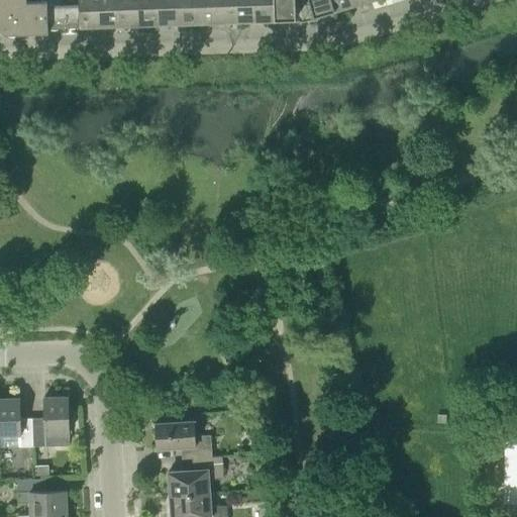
[(48,27),(47,5),(47,0),(27,1),(26,0),(0,0),(0,12),(4,17),(0,20),(0,36),(0,37),(12,25),(20,32),(48,31),(48,27)]
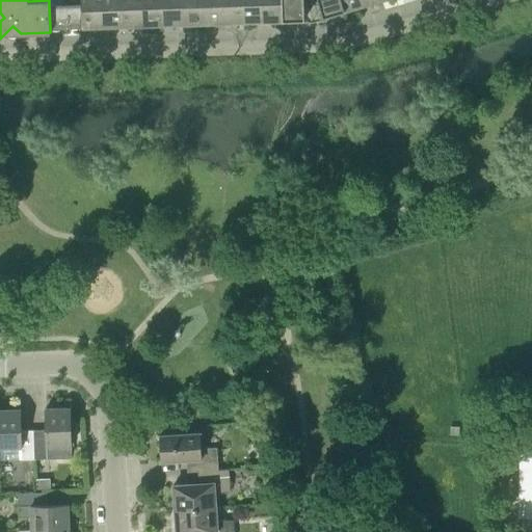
[(82,27),(103,27),(102,0),(81,0),(81,4),(82,27)]
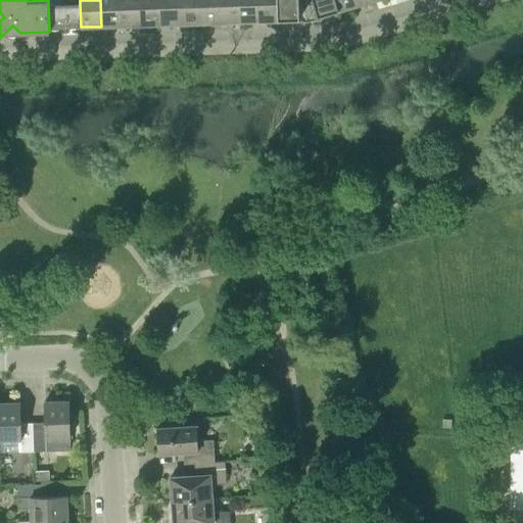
[(100,0),(101,27),(121,26),(120,0),(100,0)]
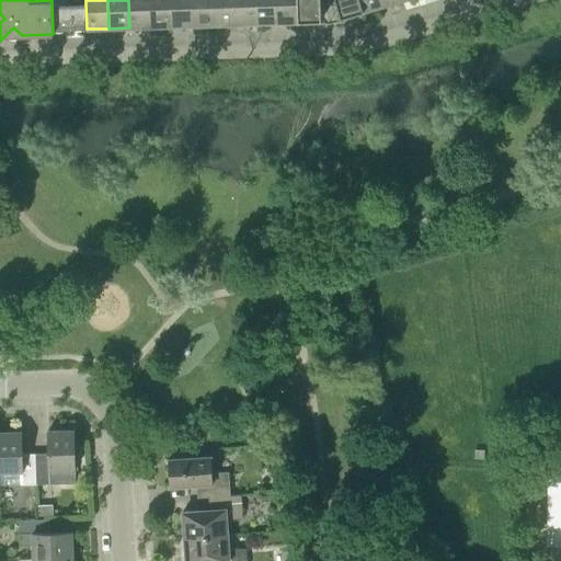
[(128,0),(129,27),(151,26),(149,0),(128,0)]
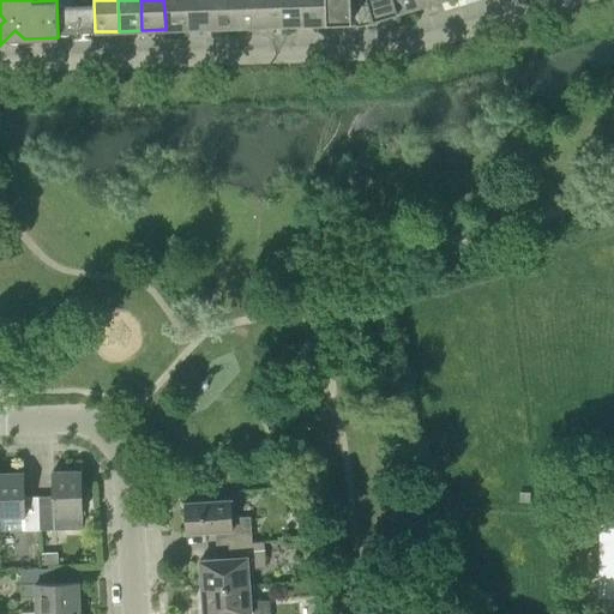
[(163,0),(166,29),(188,29),(187,0),(163,0)]
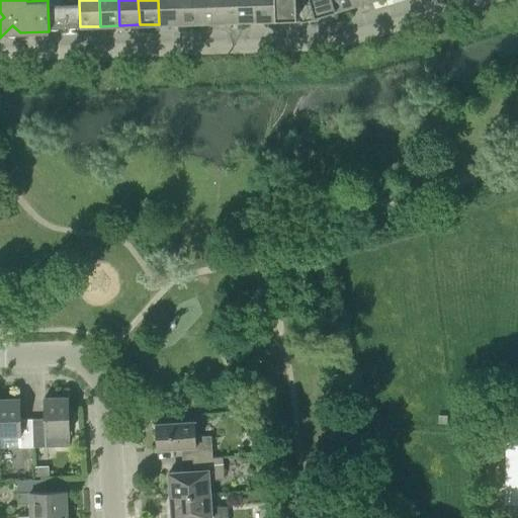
[(158,0),(159,24),(179,23),(177,0),(158,0)]
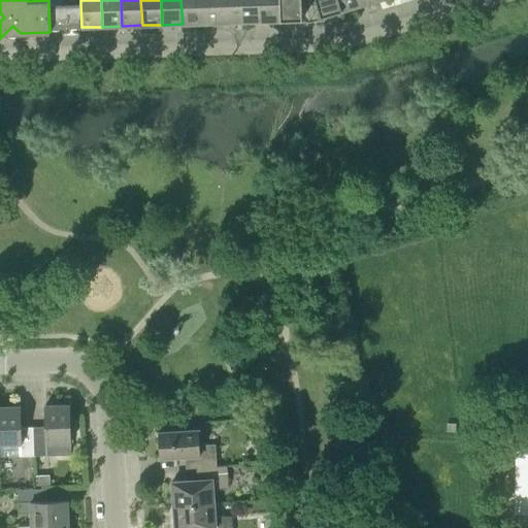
[(180,0),(183,24),(202,23),(201,0),(180,0)]
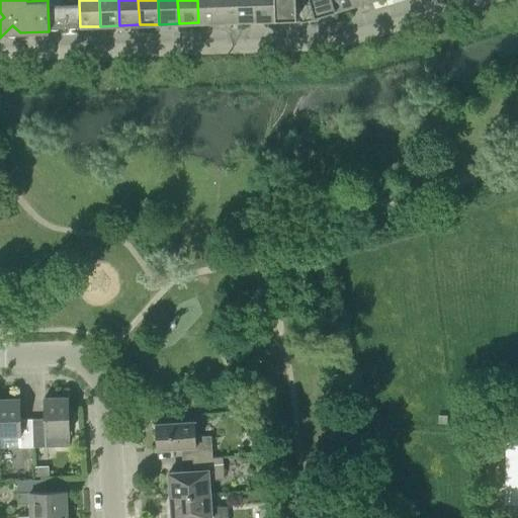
[(197,0),(198,22),(218,22),(217,0),(197,0)]
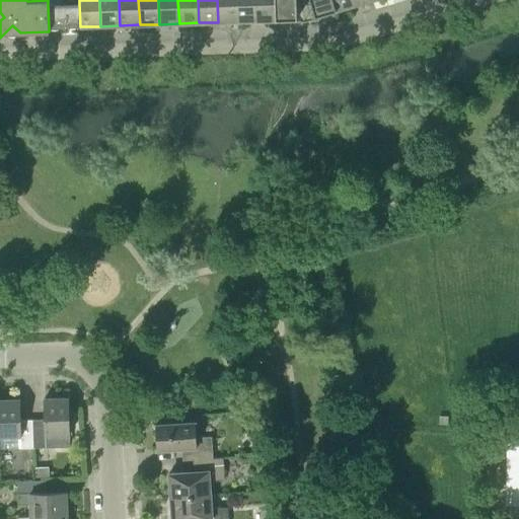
[(217,0),(218,22),(237,21),(236,0),(217,0)]
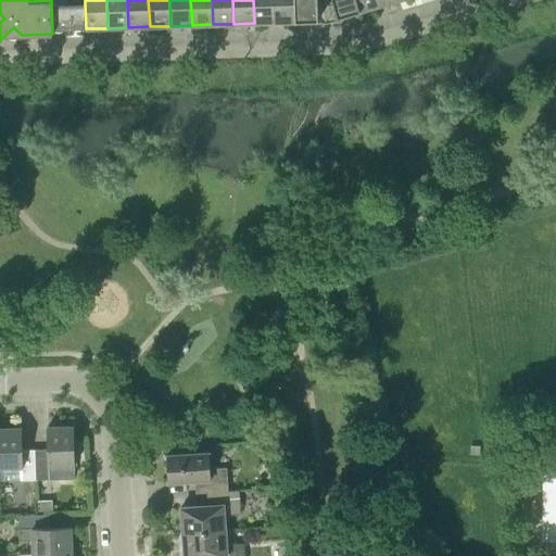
[(253,0),(254,23),(275,22),(274,0),(253,0)]
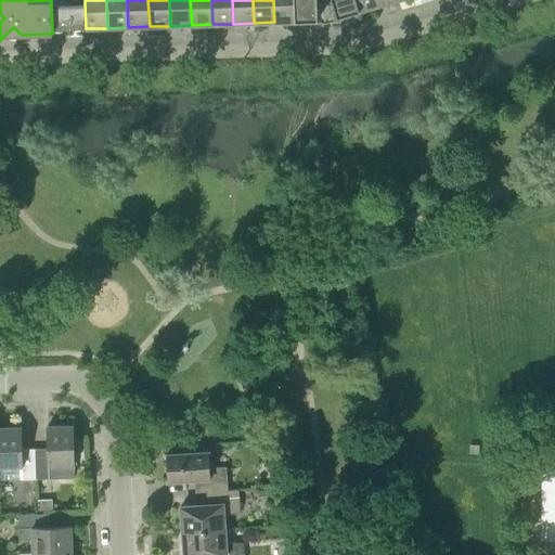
[(273,0),(274,22),(296,22),(294,0),(273,0)]
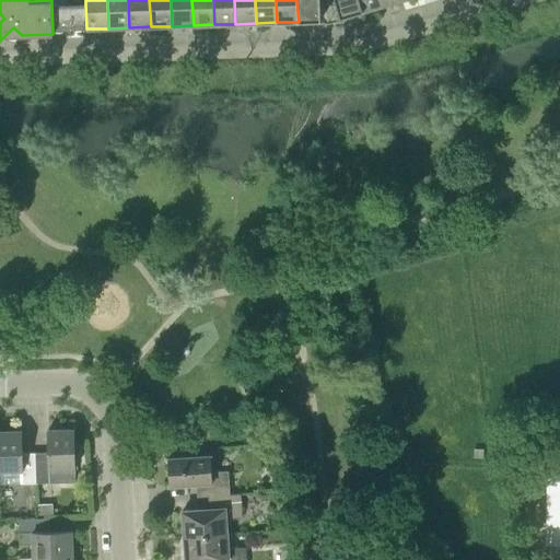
[(296,0),(299,22),(321,21),(319,0),(296,0)]
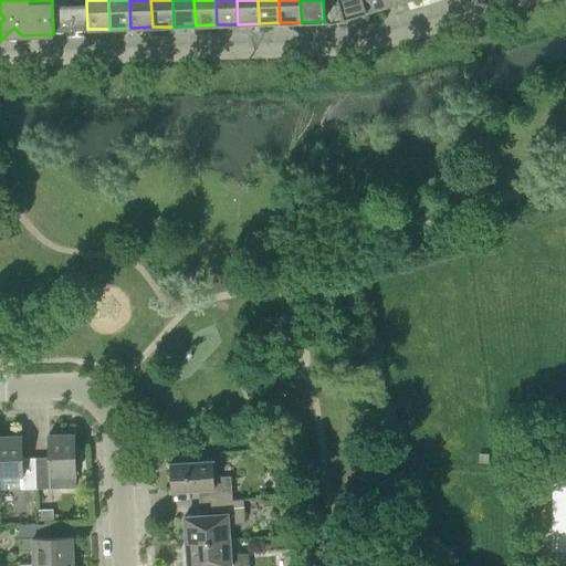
[(338,0),(344,18),(364,12),(359,0),(338,0)]
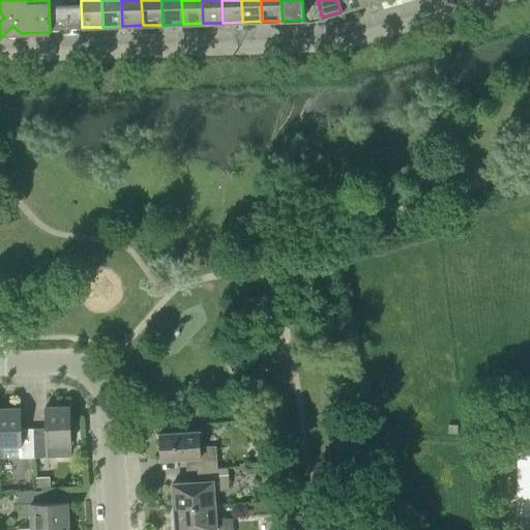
[(336,0),(341,11),(360,5),(358,0),(336,0)]
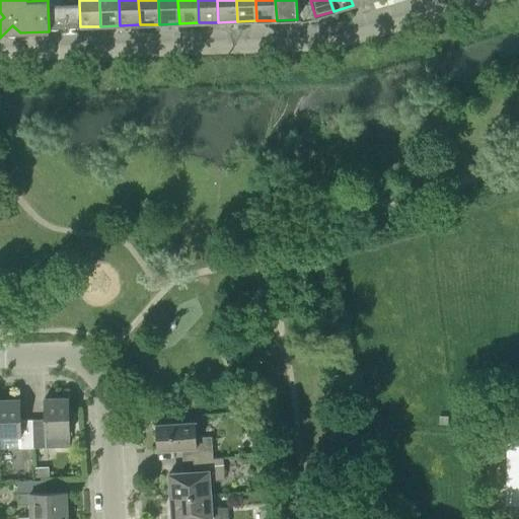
[(49,27),(80,26),(79,4),(48,5),(49,27)]
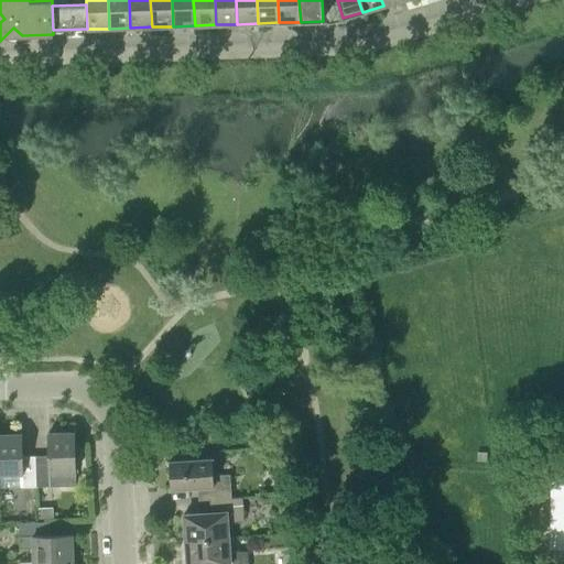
[(35,456),(36,487),(76,486),(74,432),(49,433),(49,455),(35,456)]
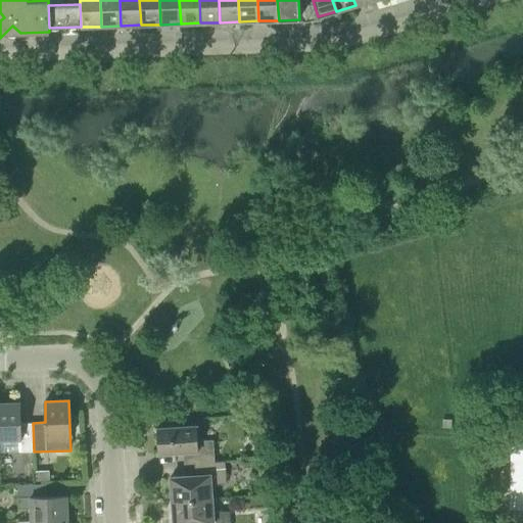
[(34,461),(34,452),(33,423),(20,423),(20,402),(0,402),(0,439),(20,439),(21,452),(24,452),(25,462),(34,461)]
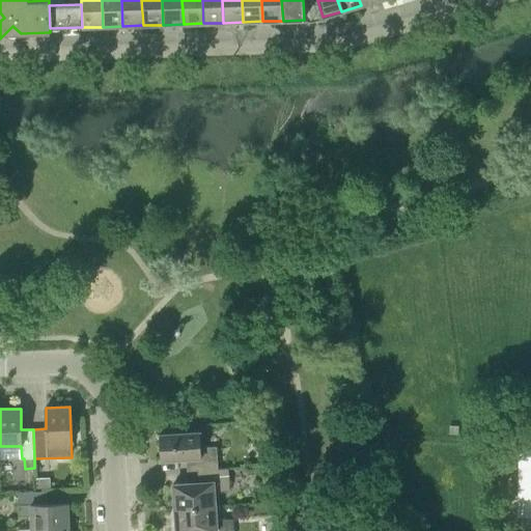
[(197,471),(219,468),(218,448),(202,448),(201,432),(159,435),(161,460),(186,458),(187,471),(197,471)]
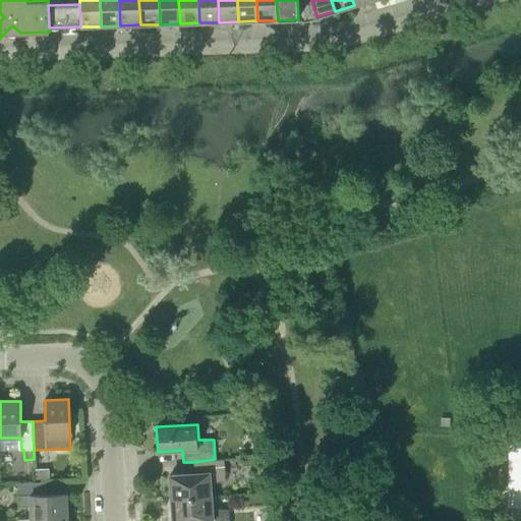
[(171,500),(209,497),(208,478),(224,476),(223,459),(215,459),(193,462),(194,473),(170,475),(171,500)]
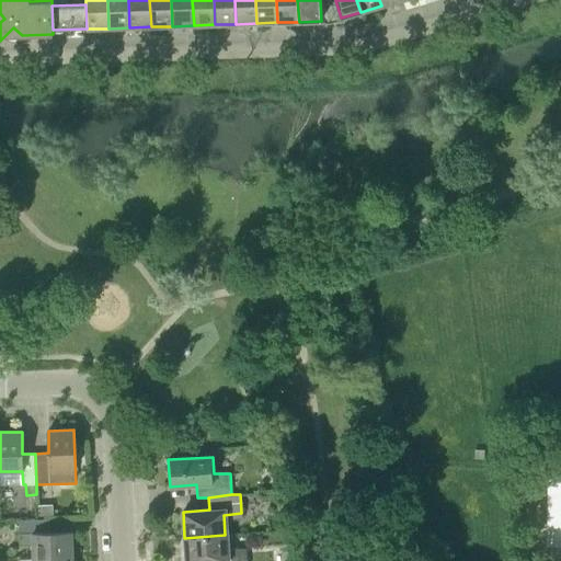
[(33,559),(72,557),(72,531),(49,533),(49,519),(19,521),(20,546),(33,546),(33,559)]
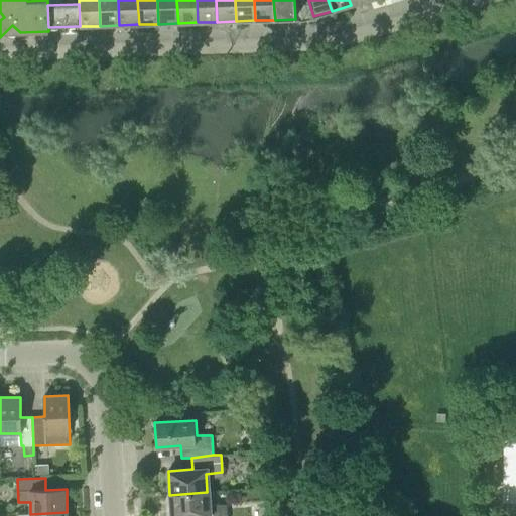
[(226,515),(226,506),(209,508),(207,492),(169,495),(170,515),(226,515)]
